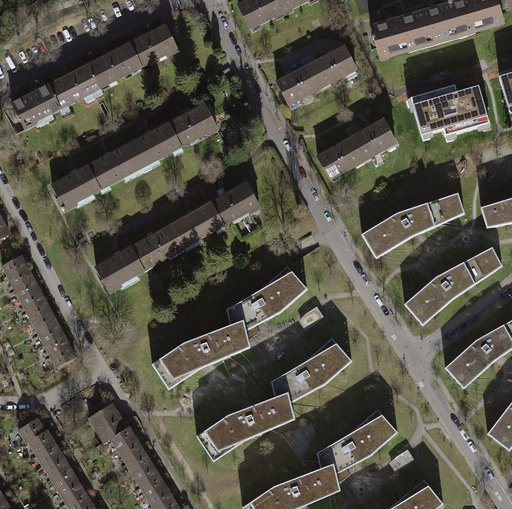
[(284,10),(279,0),(246,0),(239,4),(250,27),(277,14),(276,13),(284,10)]
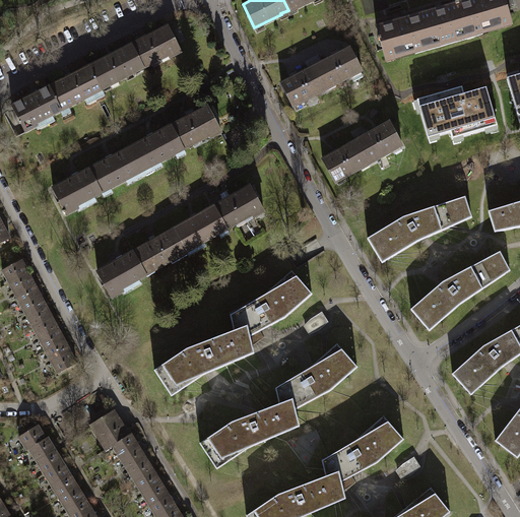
[(283,0),(288,10),(296,6),(297,7),(311,0),(283,0)]
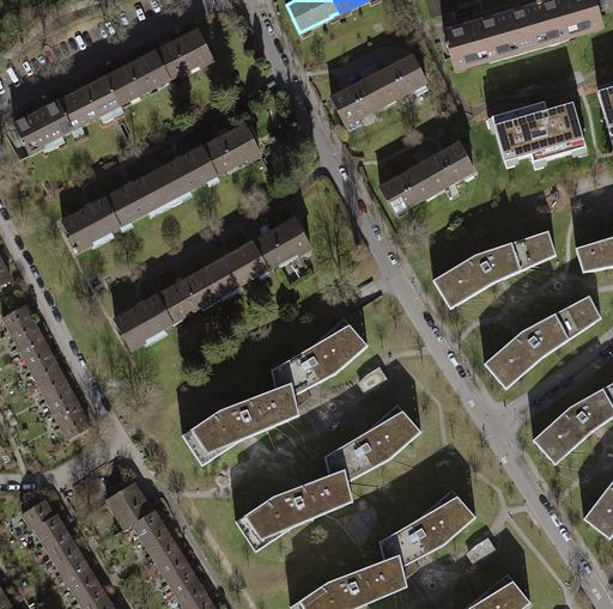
[(545,0),(541,1),(552,38),(569,34),(569,36),(594,29),(593,26),(604,23),(596,0),(545,0)]
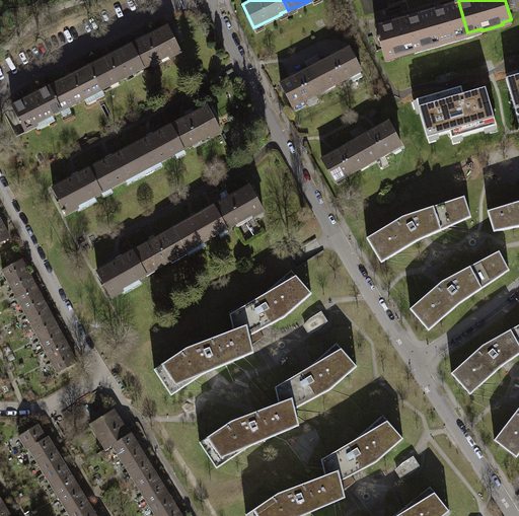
[(432,8),(420,12),(429,44),(467,32),(458,1),(446,4),(447,6),(433,10),(432,8)]
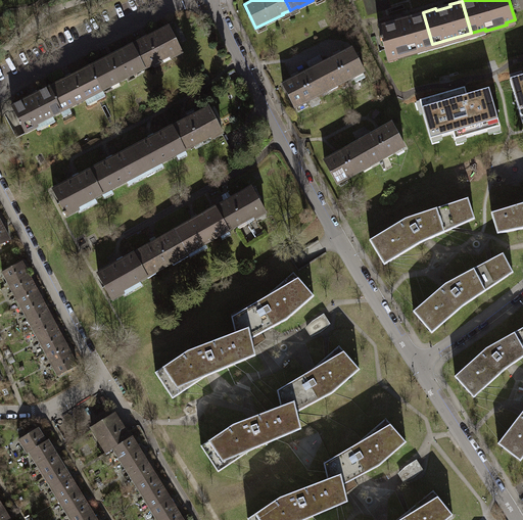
[(395,20),(379,25),(388,56),(396,54),(397,56),(419,50),(418,48),(432,44),(423,12),(410,16),(411,18),(395,22),(395,20)]
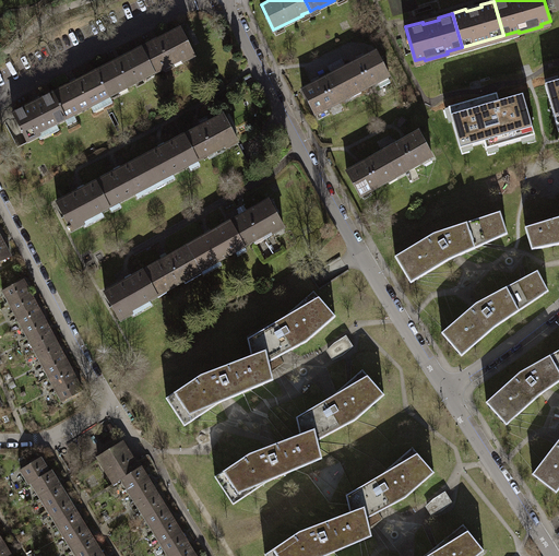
[(142,46),(154,70),(154,71),(181,58),(182,60),(194,54),(180,26),(142,46)]
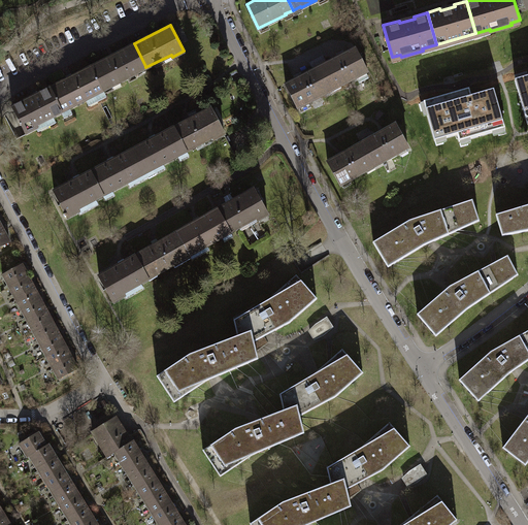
[(145,66),(134,43),(92,65),(103,88),(111,84),(111,85),(138,71),(137,70),(145,66)]
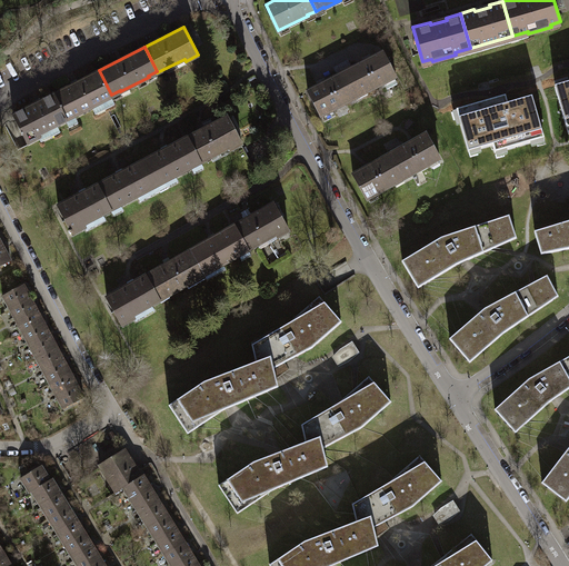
[(346,70),(358,95),(367,90),(396,76),(382,50),(346,70)]
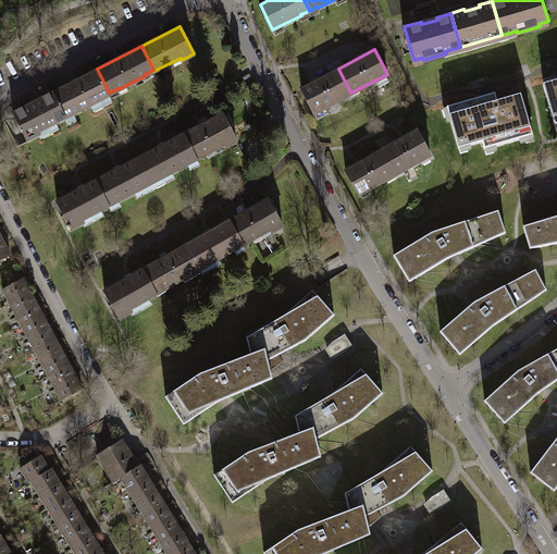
[(52,91),(64,115),(73,111),(74,112),(101,98),(100,97),(109,93),(97,69),(52,91)]
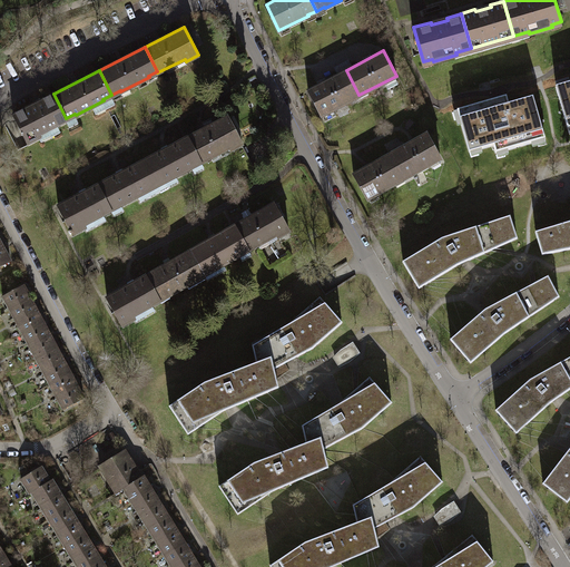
[(359,95),(346,70),(308,89),(322,115),(351,99),(351,98),(359,95)]
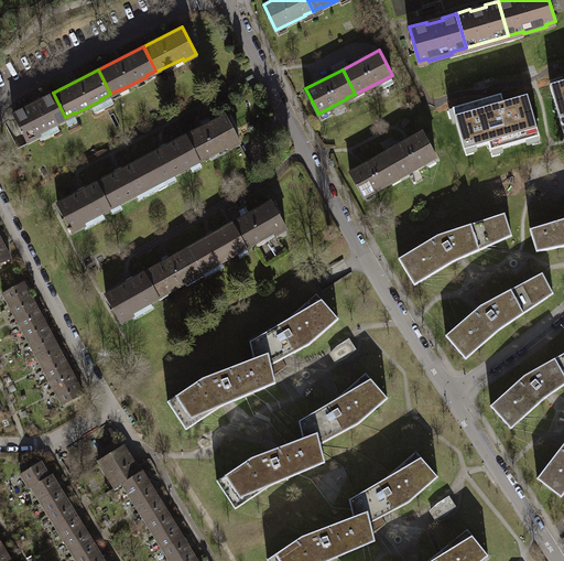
[(563,78),(551,83),(563,123),(563,78)]
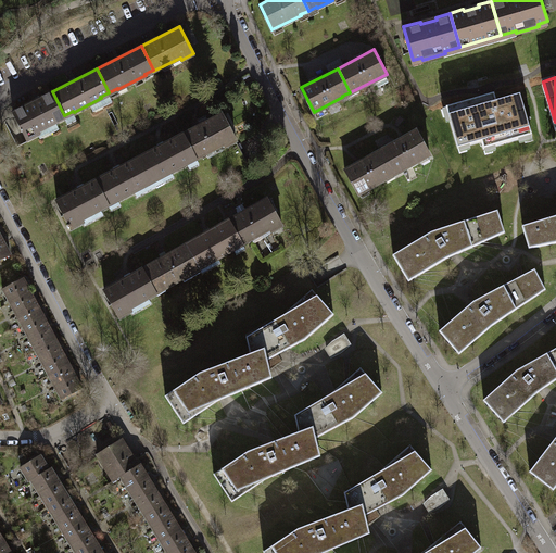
[(64,115),(52,91),(13,111),(27,138),(39,133),(38,129),(65,116),(64,115)]
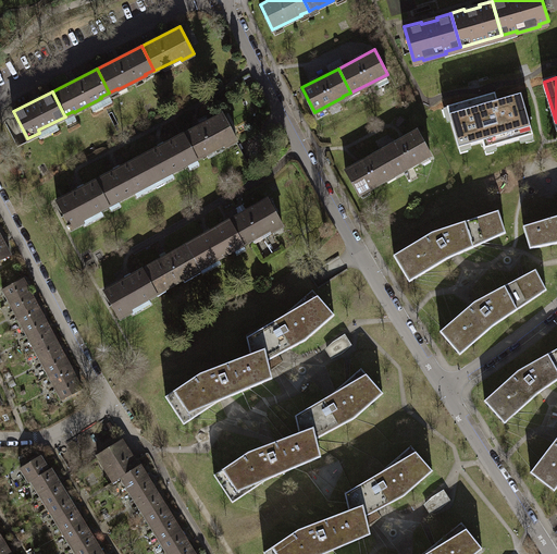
[(497,98),(495,91),(447,105),(459,146),(482,138),(485,147),(533,133),(521,93),(497,98)]
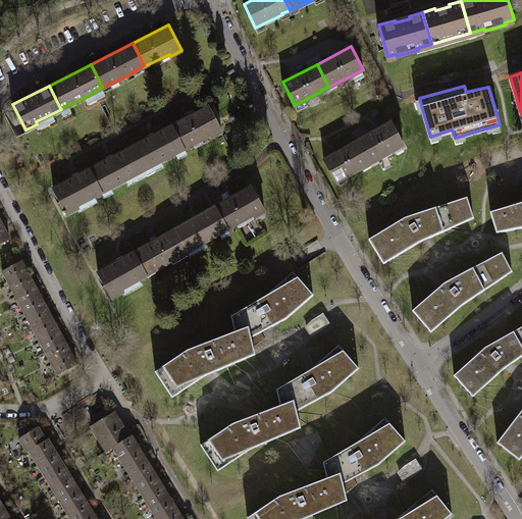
[(172,124),(185,147),(210,135),(211,137),(222,131),(209,105),(172,124)]
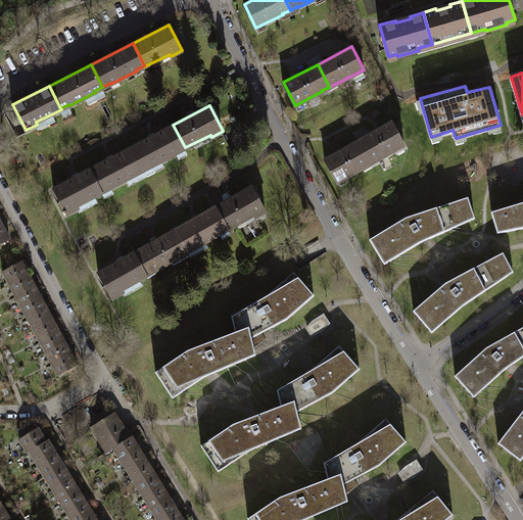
[(359,140),(371,162),(378,157),(379,158),(406,144),(392,121),(359,140)]
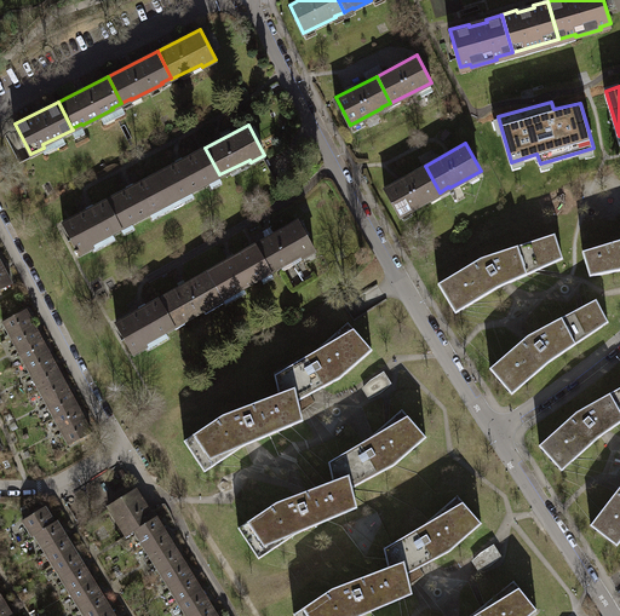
[(219,174),(205,148),(205,147),(156,173),(170,200),(179,195),(181,196),(211,180),(210,179),(219,174)]
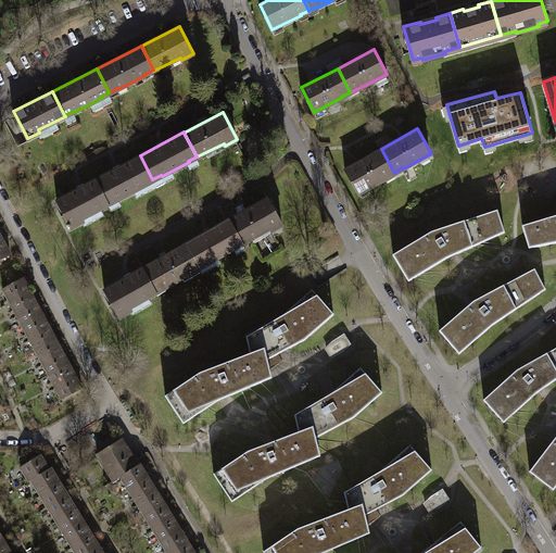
[(394,173),(381,149),(345,168),(359,193),(387,178),(386,177),(394,173)]
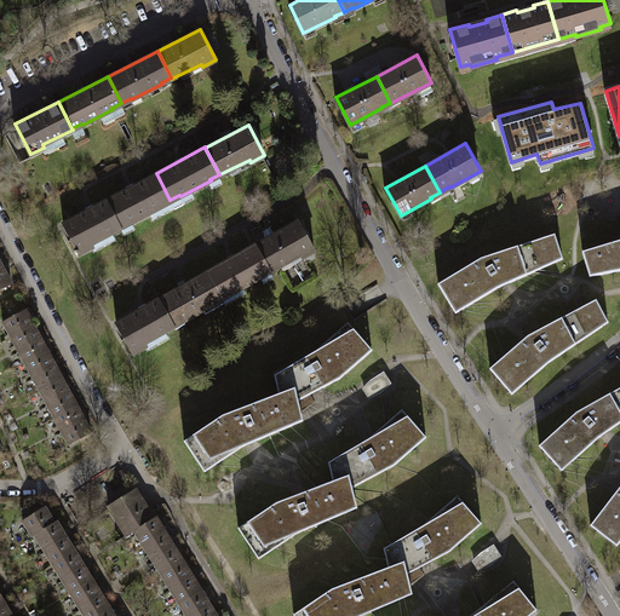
[(107,199),(121,225),(130,220),(131,223),(161,206),(161,205),(170,200),(156,173),(107,199)]
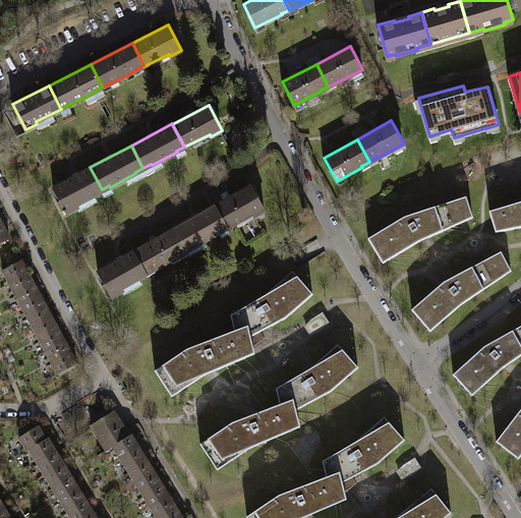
[(102,189),(90,167),(53,186),(67,212),(78,206),(77,204),(103,190),(102,189)]
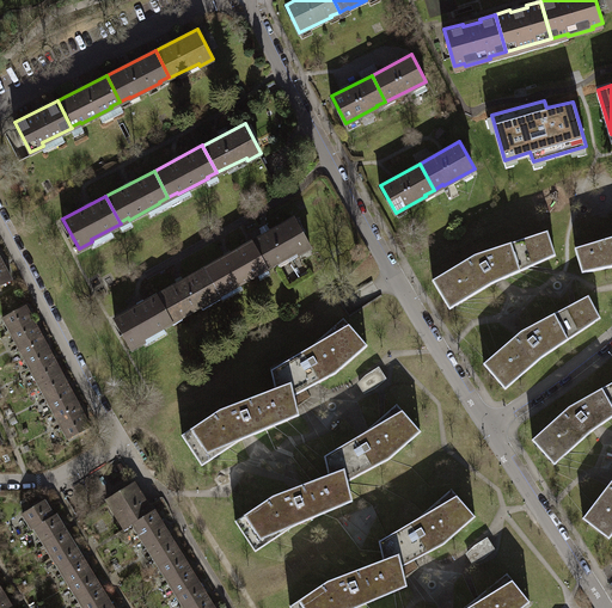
[(252,240),(268,265),(268,266),(297,251),(298,253),(311,246),(294,216),(252,240)]
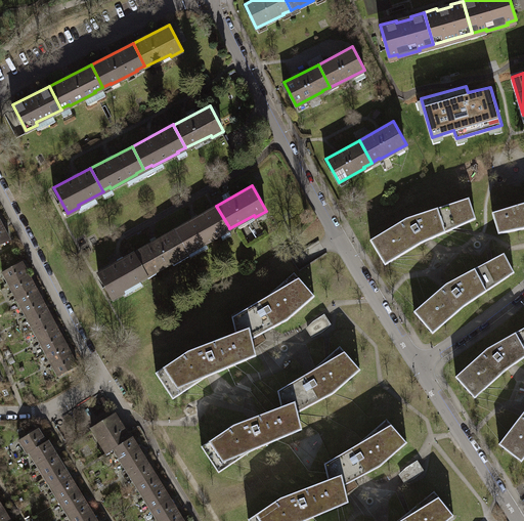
[(386,262),(422,241),(427,237),(454,226),(476,216),(469,196),(406,216),(370,237),(386,262)]
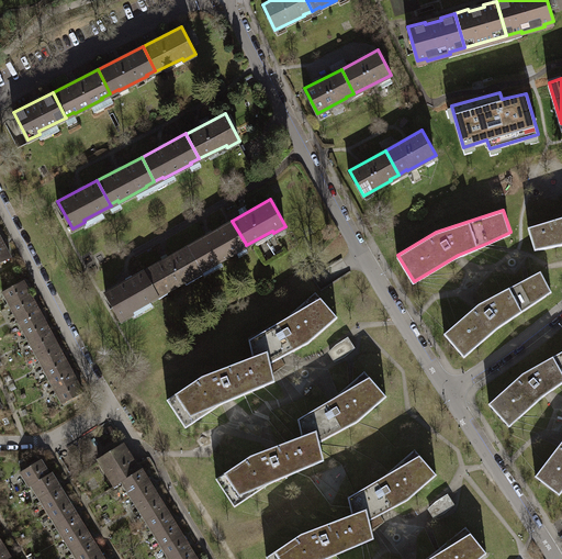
[(561,215),(528,226),(535,248),(561,243),(561,215)]
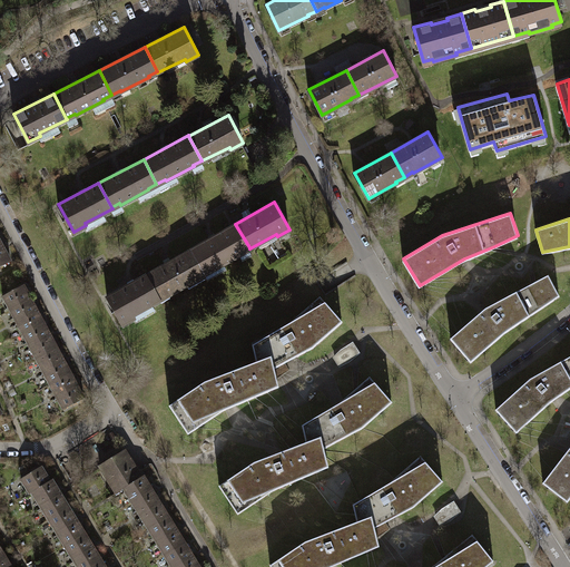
[(249,247),(235,224),(190,248),(205,273),(213,267),(214,269),(241,254),(241,253),(249,247)]
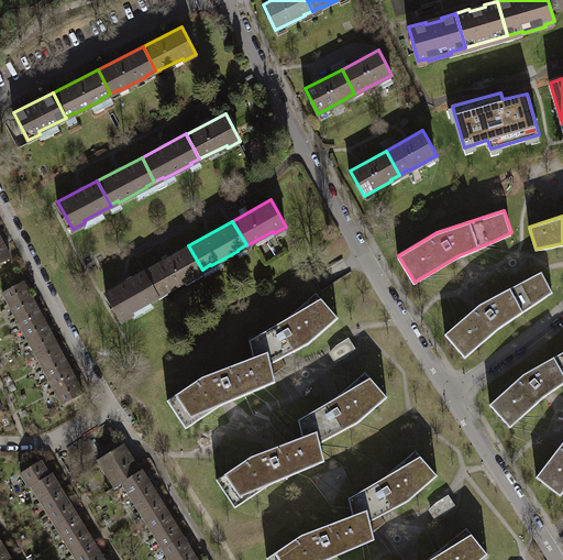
[(3,241),(0,242),(0,261),(11,255),(3,241)]
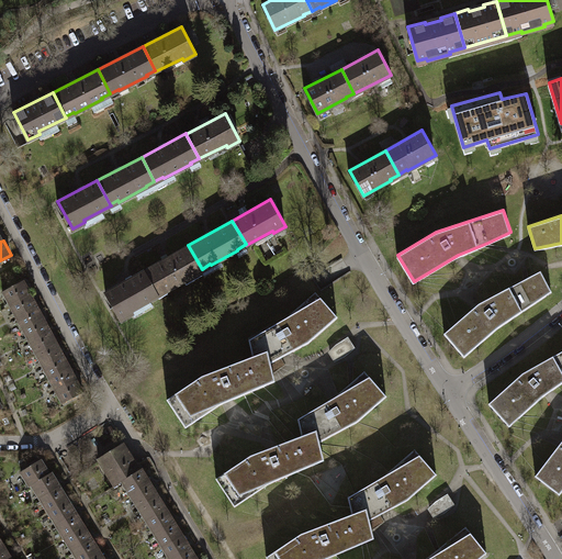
[(145,269),(158,293),(166,289),(167,290),(193,275),(193,274),(202,269),(188,245),(145,269)]
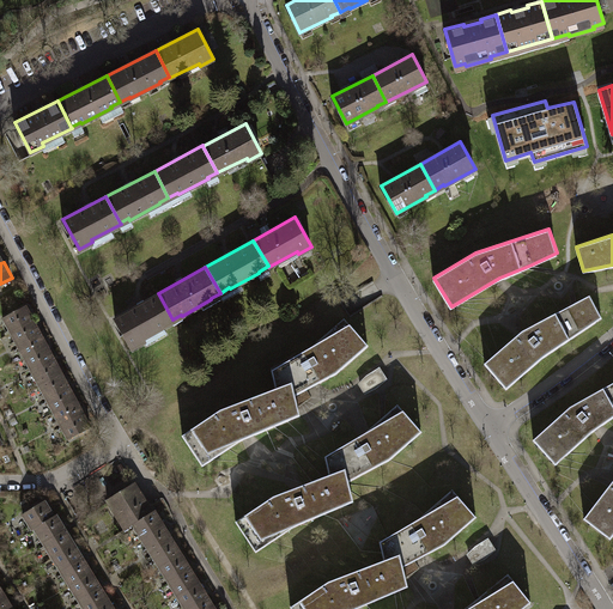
[(173,320),(158,293),(157,293),(115,317),(133,347),(146,340),(144,338),(173,321),(173,320)]
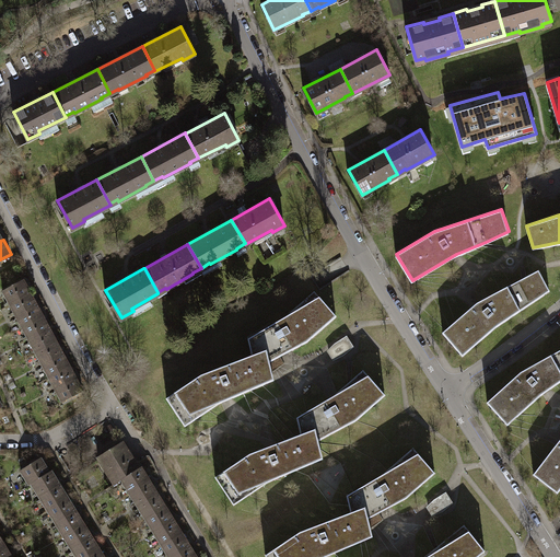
[(525,276),(477,301),(474,303),(443,331),(463,354),(498,324),(549,289),(539,268),(525,276)]
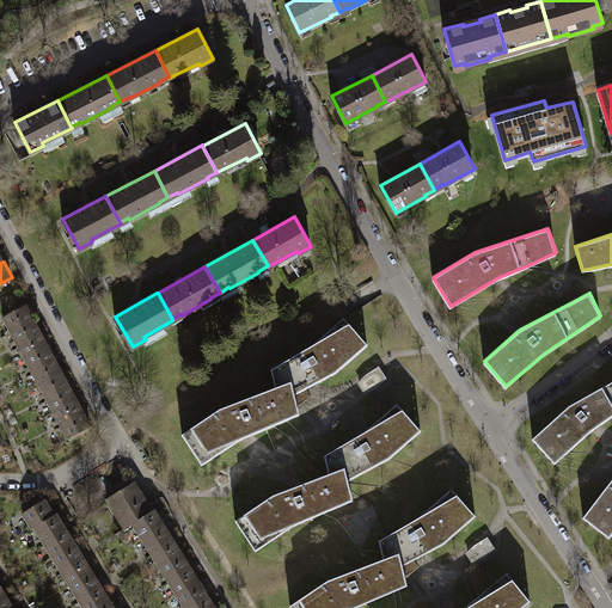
[(11,330),(34,318),(26,304),(4,315),(11,330)]
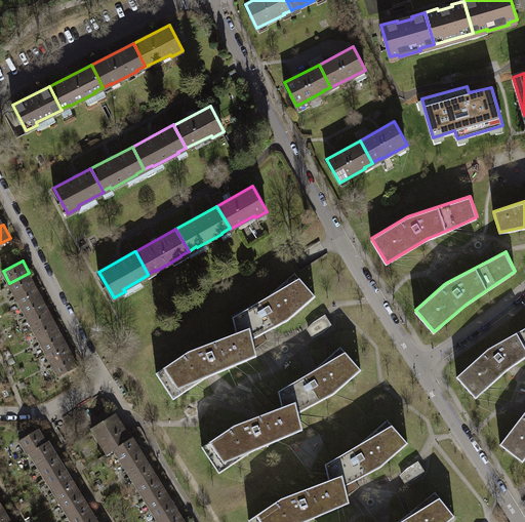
[(294,271),(267,296),(233,316),(236,327),(253,323),(259,333),(268,329),(288,318),(315,294),(294,271)]
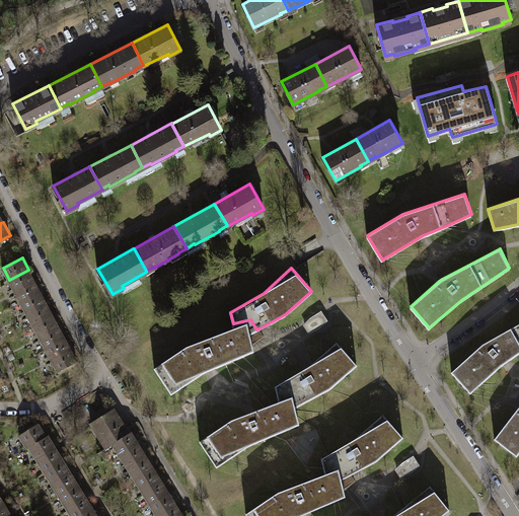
[(28,270),(9,280),(15,291),(34,281),(28,270)]
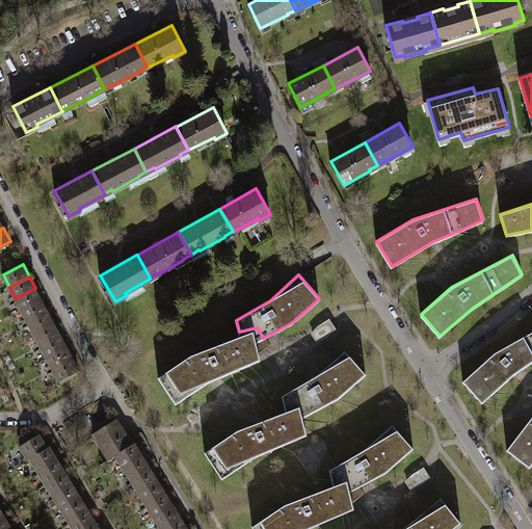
[(22,310),(42,299),(35,288),(16,298),(22,310)]
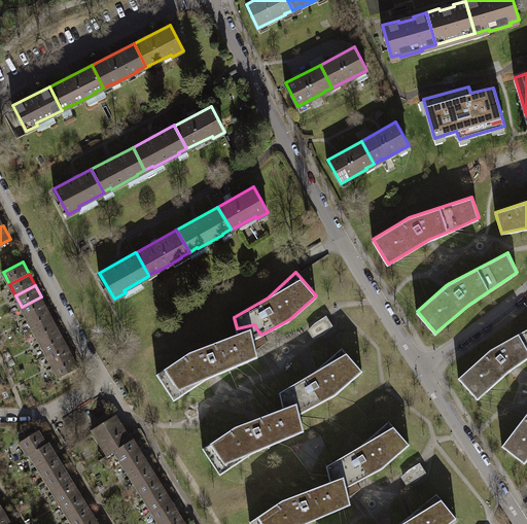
[(41,297),(22,307),(28,318),(46,307),(41,297)]
